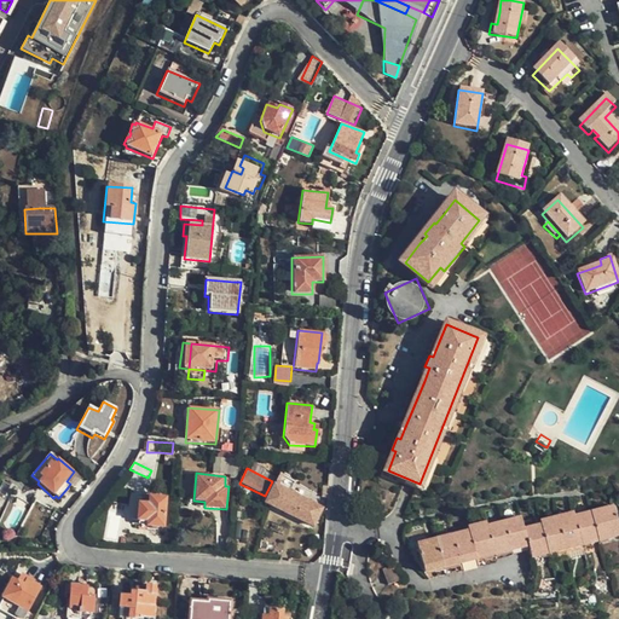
[(273,482),(264,503),(313,528),(323,508),(295,493),(300,484),(281,474),(278,485),(273,482)]
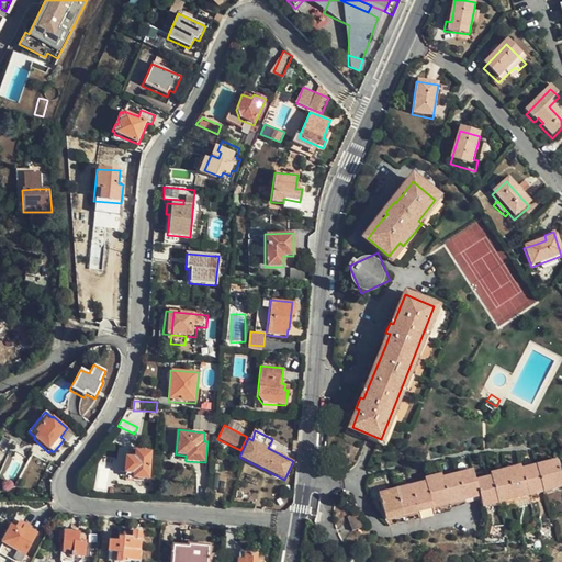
[(149,481),(152,451),(134,450),(133,457),(124,456),(123,473),(132,474),(132,480),(149,481)]
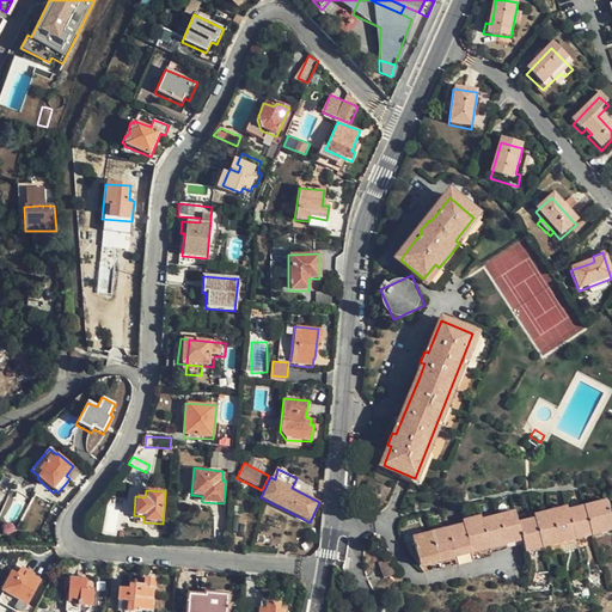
[(600,495),(583,500),(593,528),(609,524),(600,495)]
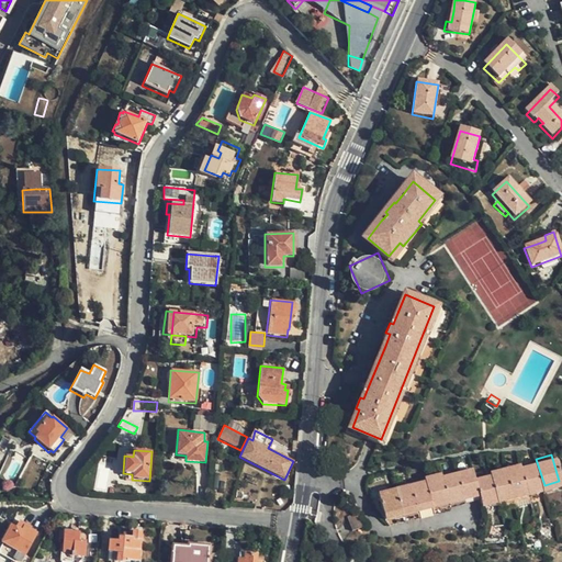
[(536,459),(521,463),(529,490),(544,485),(536,459)]
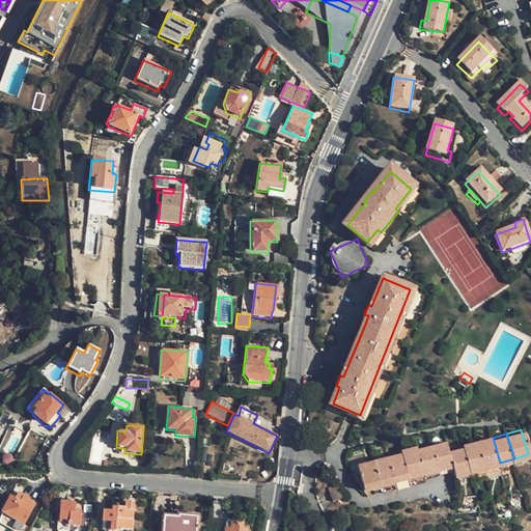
[(493,438),(479,441),(486,467),(500,463),(493,438)]
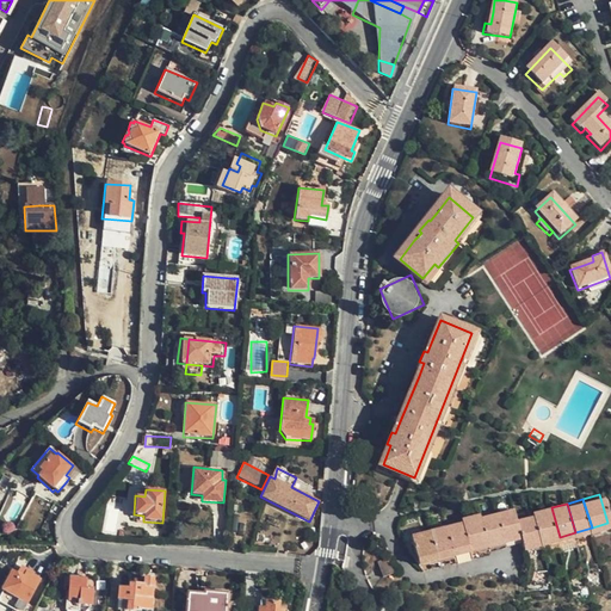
[(514,506),(498,511),(505,538),(522,535),(517,517),(514,506)]
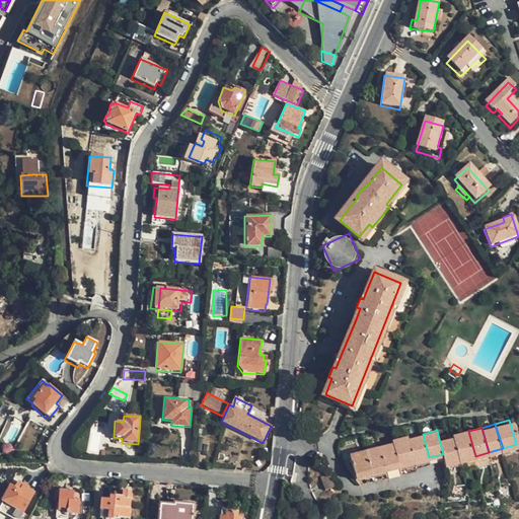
[(468,431),(453,436),(460,460),(475,456),(468,431)]
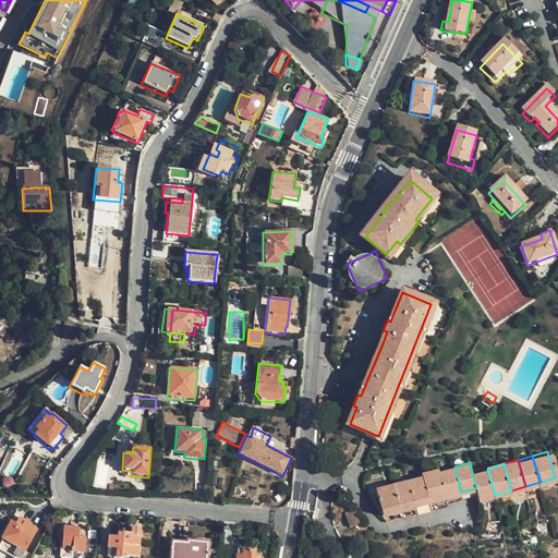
[(421,472),(423,476),(439,471),(438,466),(421,472)]
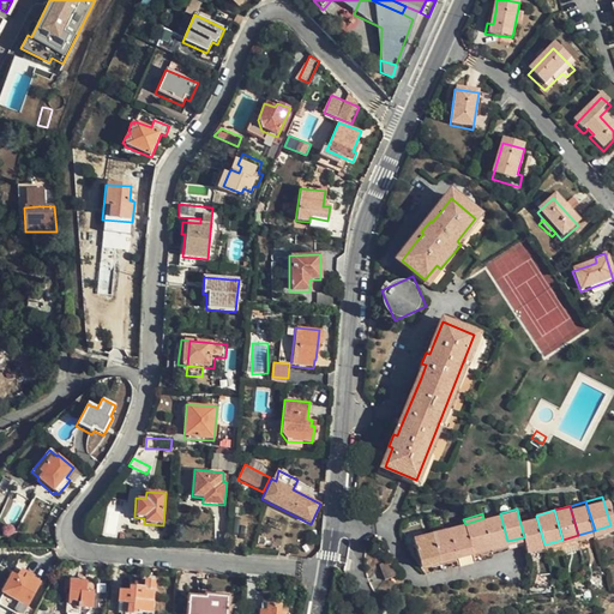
[(500,513),(483,518),(492,546),(507,541),(500,513)]
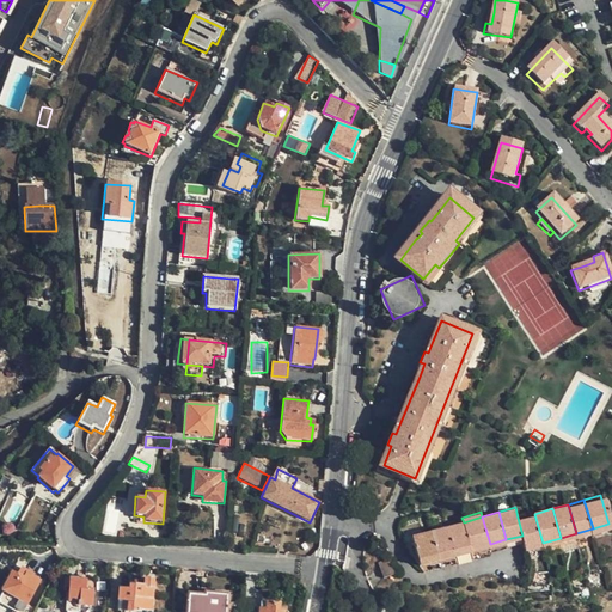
[(534,514),(518,518),(522,536),(525,542),(526,548),(543,543),(534,514)]
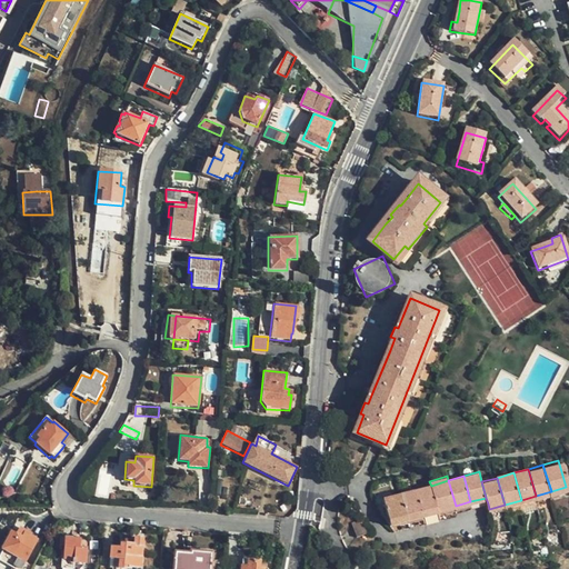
[(448,480),(431,486),(439,511),(440,518),(458,513),(457,511),(456,506),(448,480)]
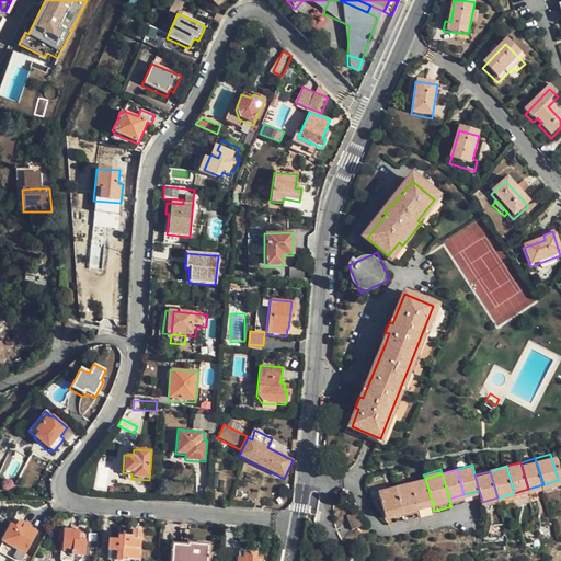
[(425,479),(411,482),(420,514),(434,511),(433,504),(425,479)]
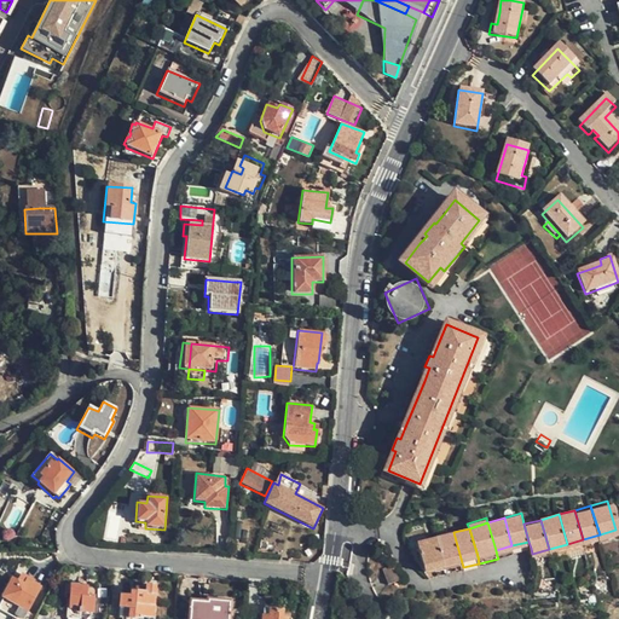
[(453,532),(435,537),(446,573),(463,567),(453,532)]
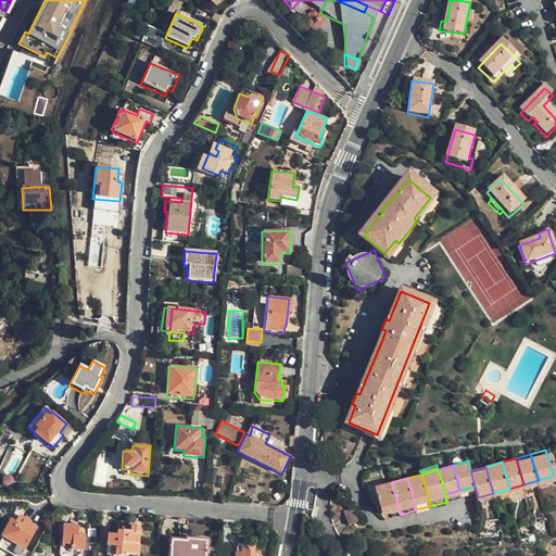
[(401,515),(391,482),(375,487),(382,513),(387,518),(401,515)]
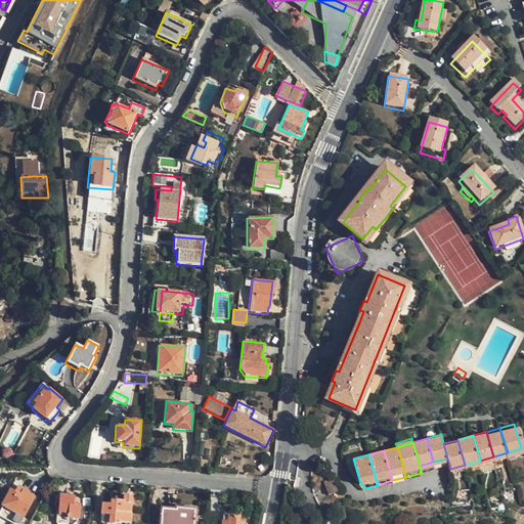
[(493,456),(480,461),(481,465),(494,461),(493,456)]
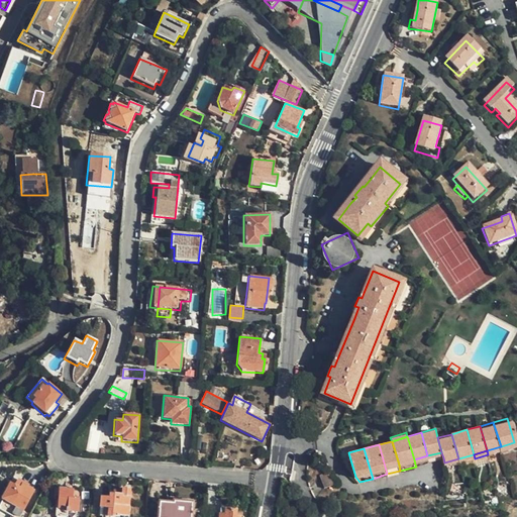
[(441,452),(427,455),(429,461),(443,457),(441,452)]
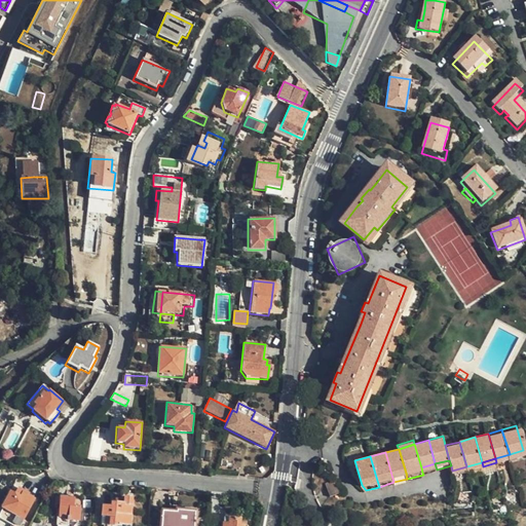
[(482,462),(466,466),(467,471),(483,466),(482,462)]
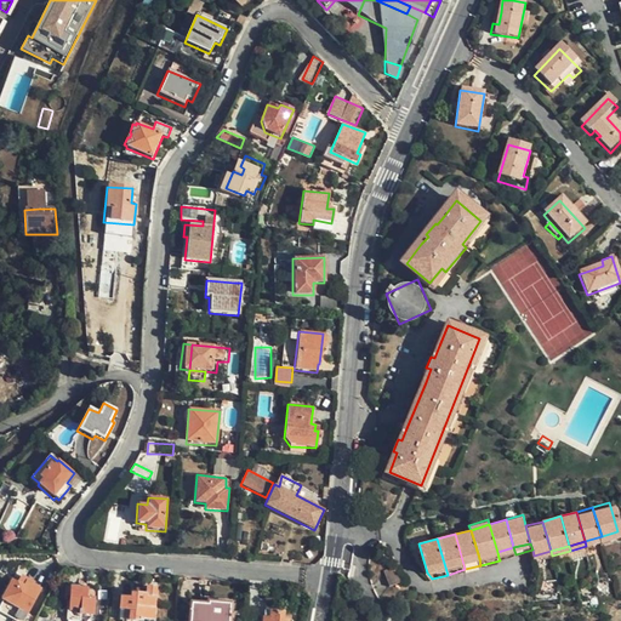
[(497,552),(499,558),(516,554),(513,547),(497,552)]
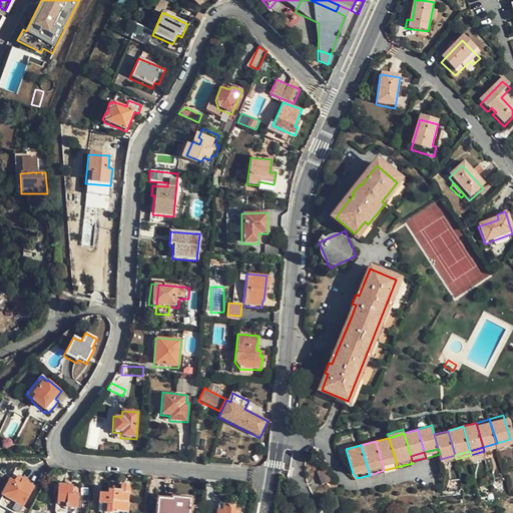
[(333,480),(327,468),(317,472),(324,484),(333,480)]
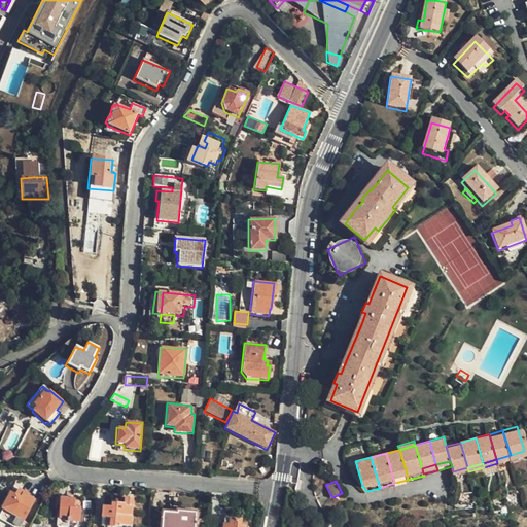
[(12,524),(18,526),(21,526),(24,522),(35,500),(22,493),(20,497),(9,492),(1,510),(15,518),(12,524)]
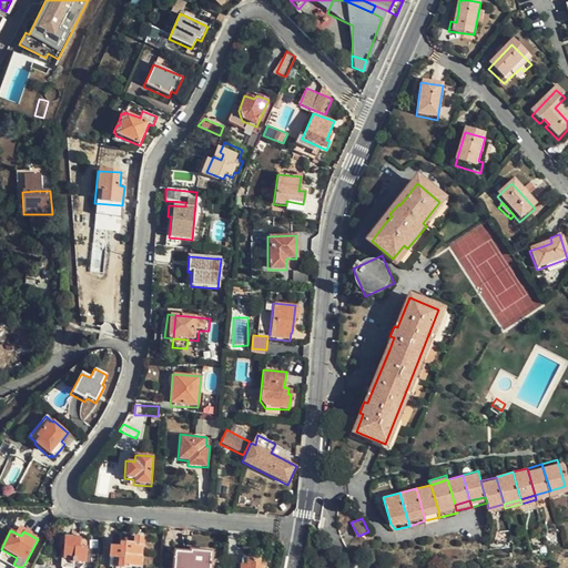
[(80,538),(63,537),(62,560),(69,561),(72,561),(72,564),(87,565),(88,546),(80,546),(80,538)]
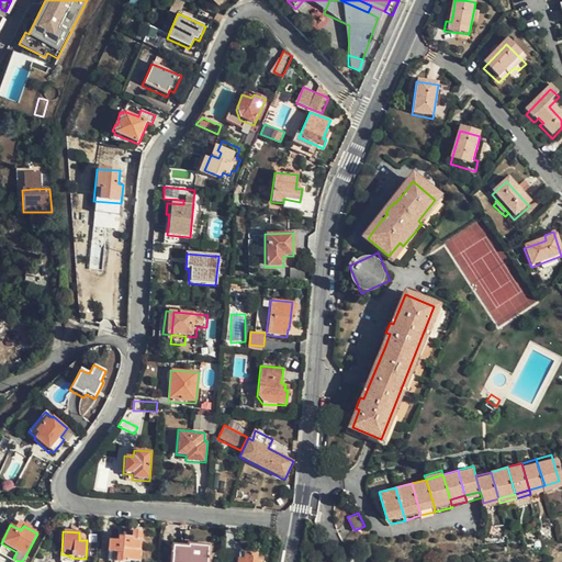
[(117,541),(108,540),(107,553),(116,554),(115,561),(128,561),(130,561),(139,561),(143,532),(131,532),(131,537),(117,537),(117,541)]
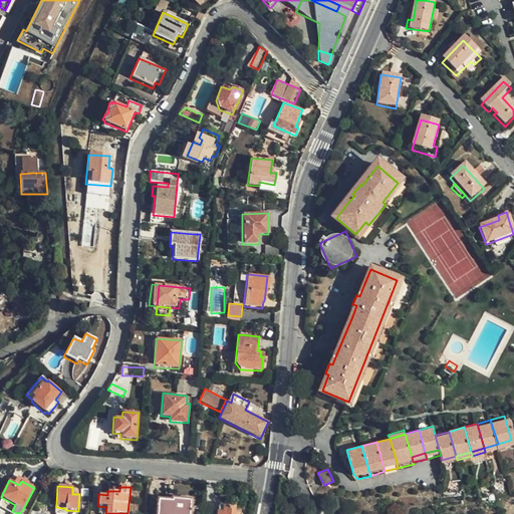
[(78,511),(87,511),(88,495),(79,494),(78,511)]
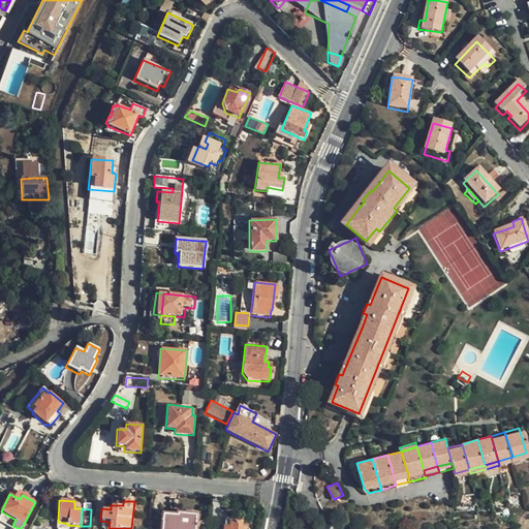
[(199,526),(200,515),(177,514),(176,516),(160,515),(159,528),(194,528),(195,526),(199,526)]
